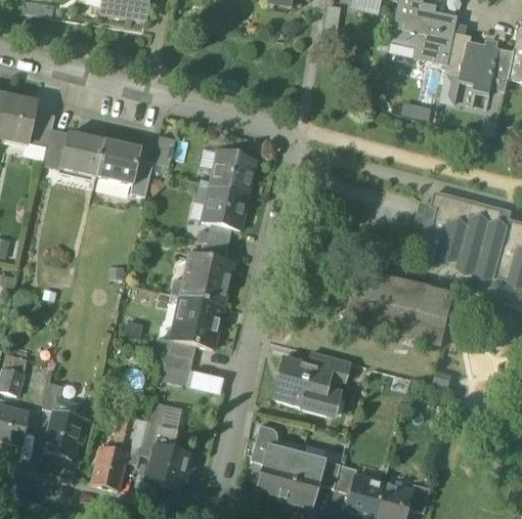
[(102,0),(101,12),(145,18),(147,0),(102,0)]
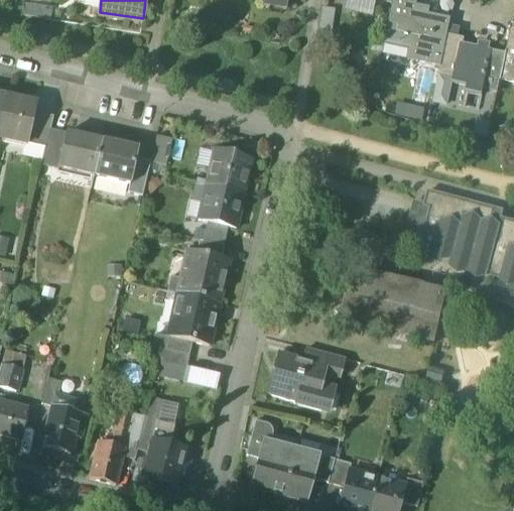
[(395,0),(388,34),(418,41),(415,57),(443,64),(450,31),(454,15),(417,8),(418,0),(395,0)]
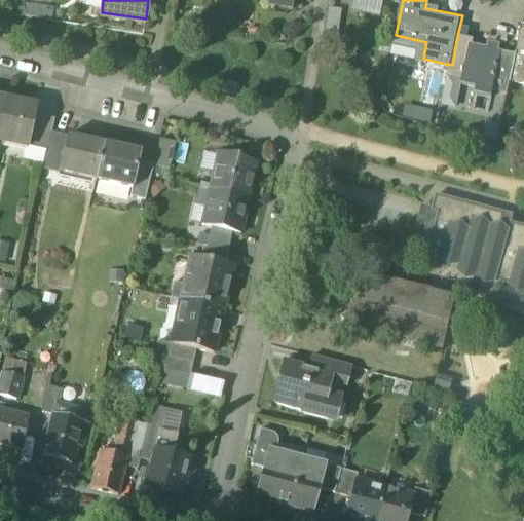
[(523,26),(518,50),(512,77),(523,79),(523,26)]
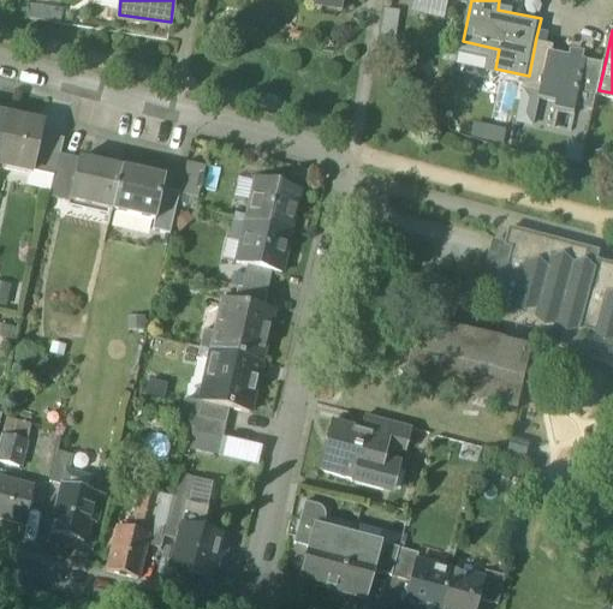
[(606,59),(554,48),(555,42),(536,37),(529,76),(527,84),(543,88),(542,95),(560,99),(558,106),(577,111),(579,103),(595,106),(599,90),(606,59)]
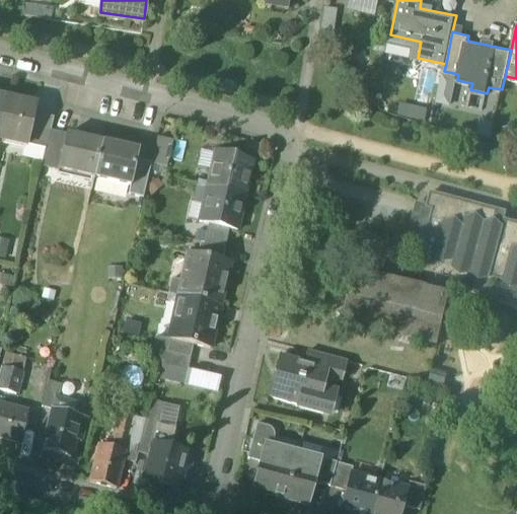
[(39,103),(7,96),(0,129),(0,136),(29,143),(37,111),(39,103)]
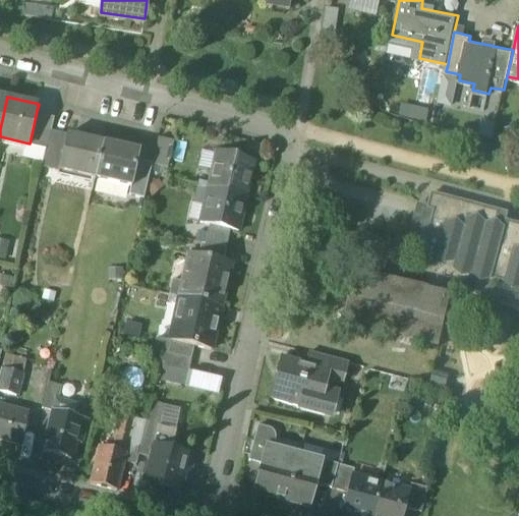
[(54,115),(37,111),(30,144),(47,148),(52,127),(54,115)]
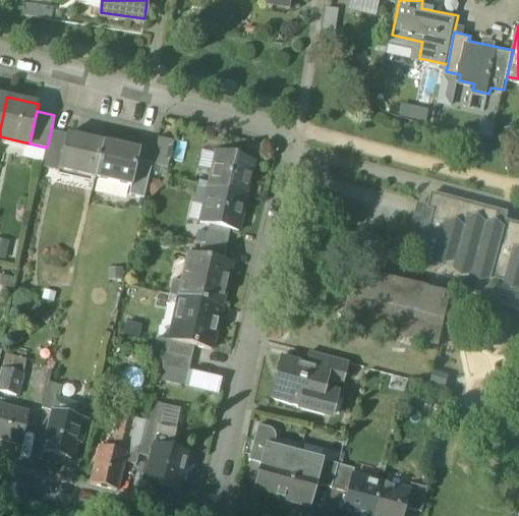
[(47,148),(43,166),(61,170),(69,131),(52,127),(47,148)]
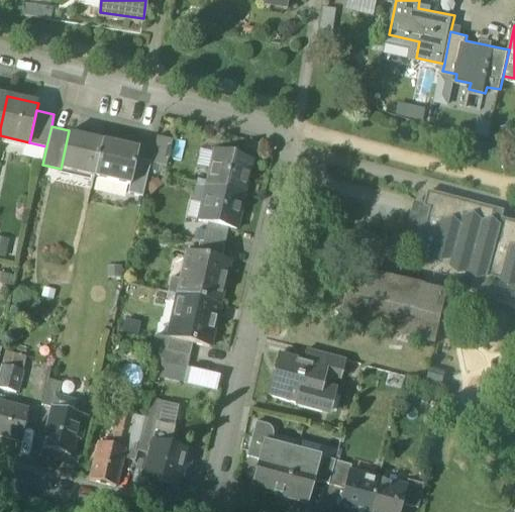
[(103,138),(69,130),(61,169),(95,177),(95,175),(103,138)]
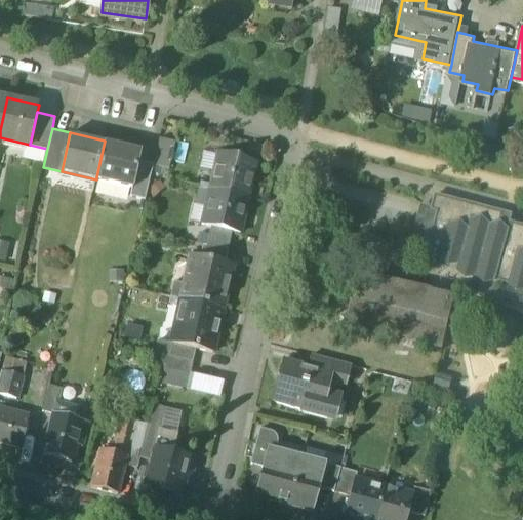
[(177,140),(161,135),(155,161),(171,165),(177,140)]
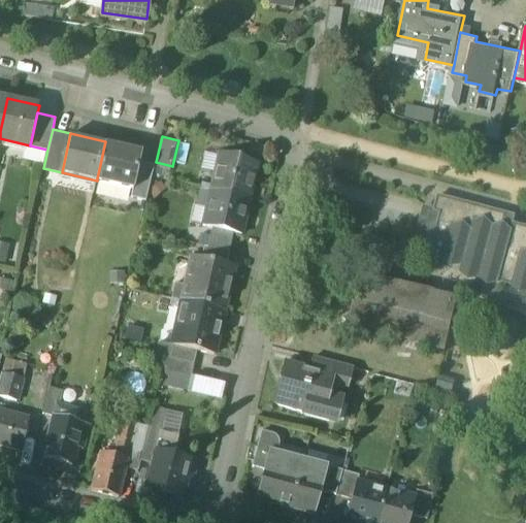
[(142,150),(105,141),(97,178),(133,187),(134,187),(141,159),(142,150)]
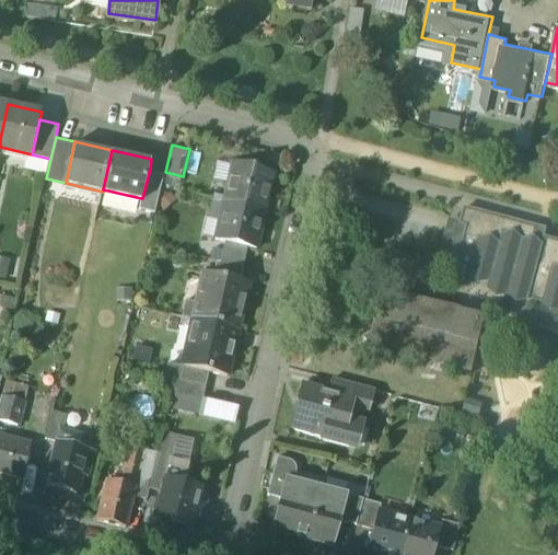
[(274,169),(235,160),(227,200),(265,209),(274,169)]
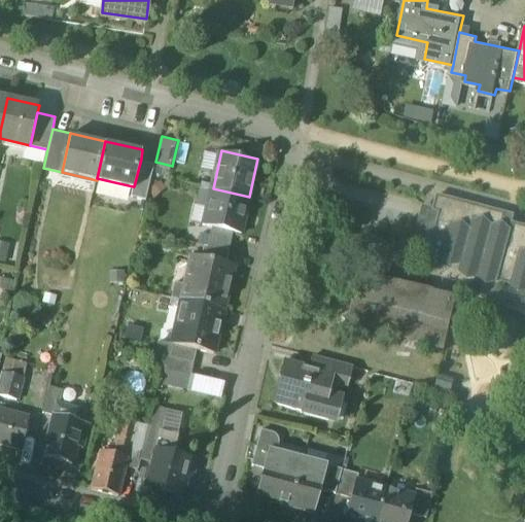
[(155,162),(141,159),(134,186),(133,186),(132,195),(147,198),(155,162)]
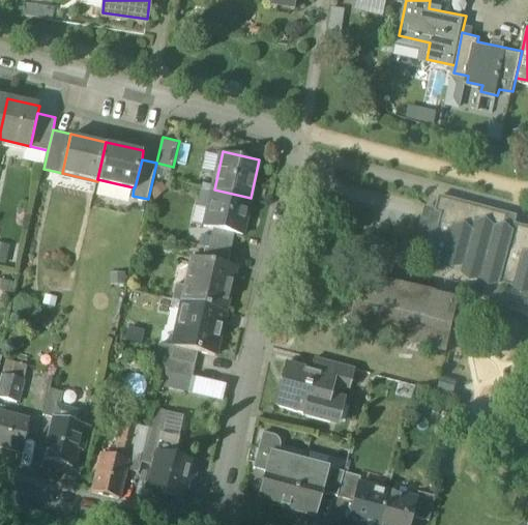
[(214,190),(203,186),(199,204),(210,206),(214,190)]
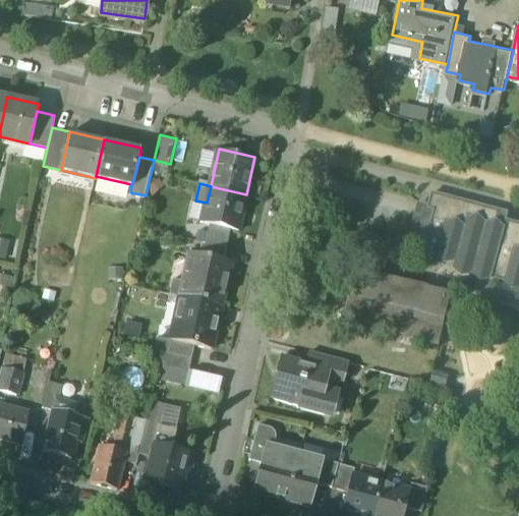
[(246,194),(211,186),(207,203),(203,220),(239,228),(246,194)]
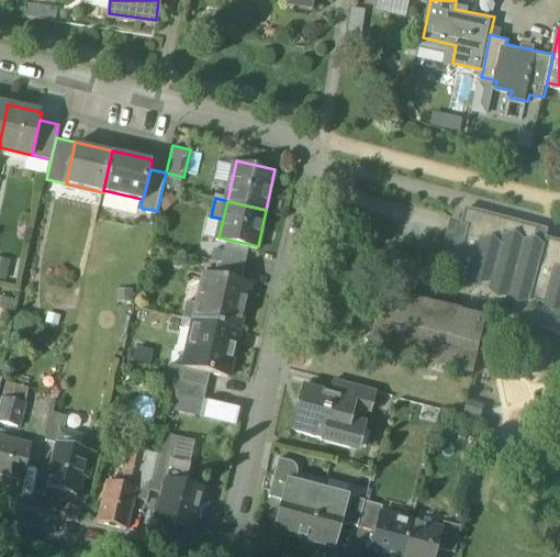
[(541,224),(469,204),(465,222),(471,223),(459,268),(534,288),(532,297),(559,303),(559,237),(539,232),(541,224)]
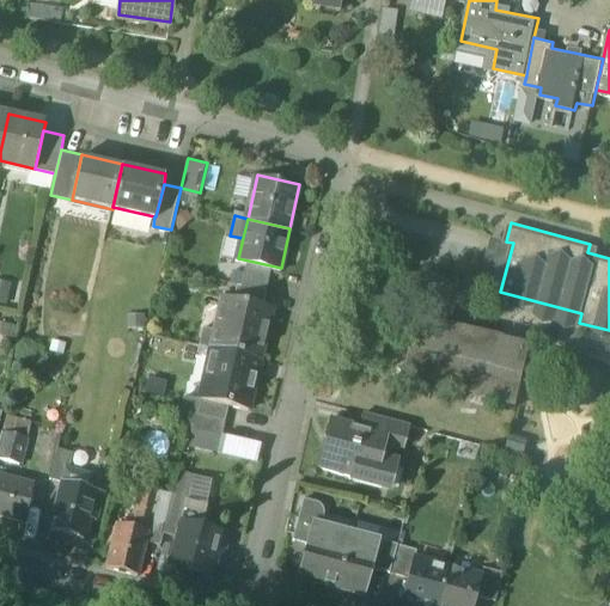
[(502,251),(490,248),(481,287),(500,292),(513,243),(506,242),(502,251)]
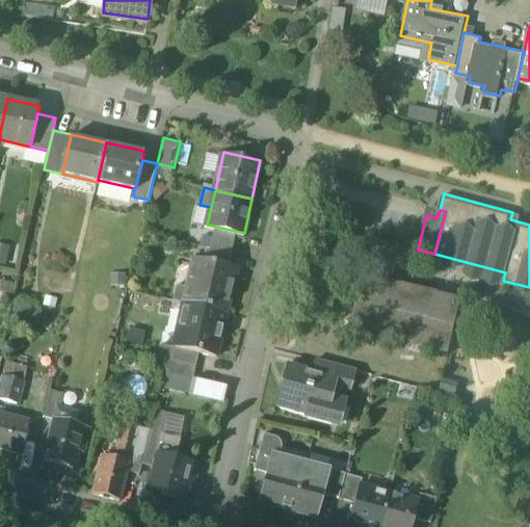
[(235,239),(213,235),(211,246),(232,252),(235,239)]
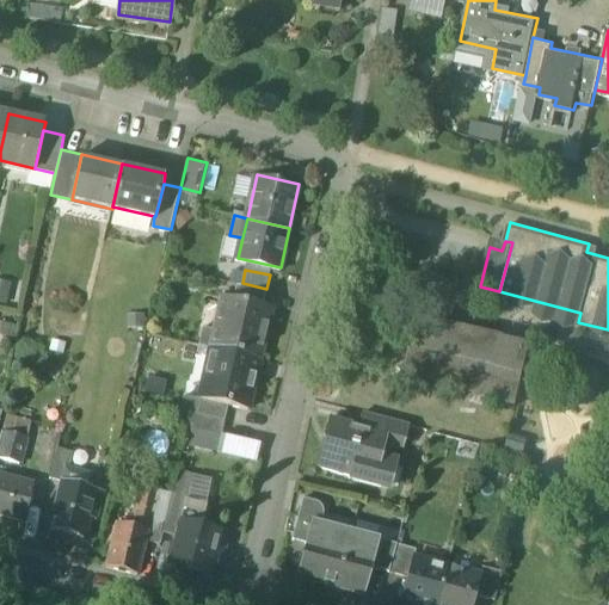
[(0,275),(0,296),(10,297),(11,277),(0,275)]
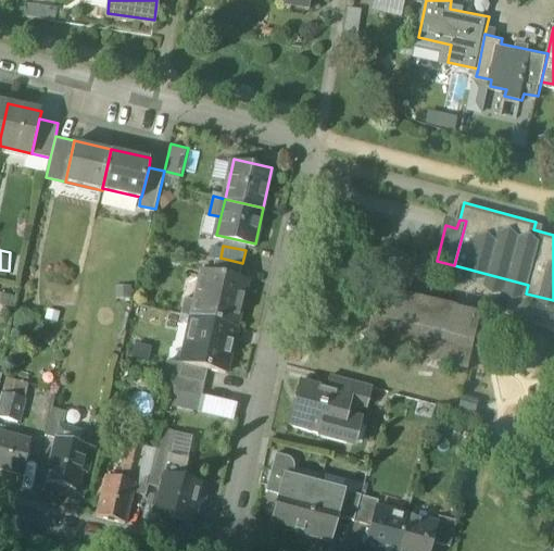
[(221,258),(216,257),(214,270),(240,275),(242,263),(221,258)]
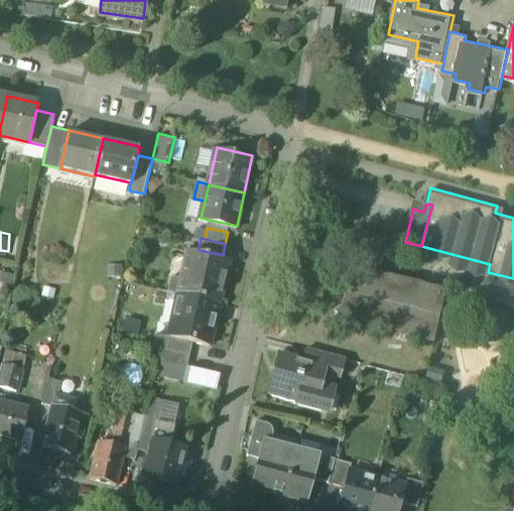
[(199,250),(189,248),(179,291),(221,300),(231,257),(223,255),(199,250)]
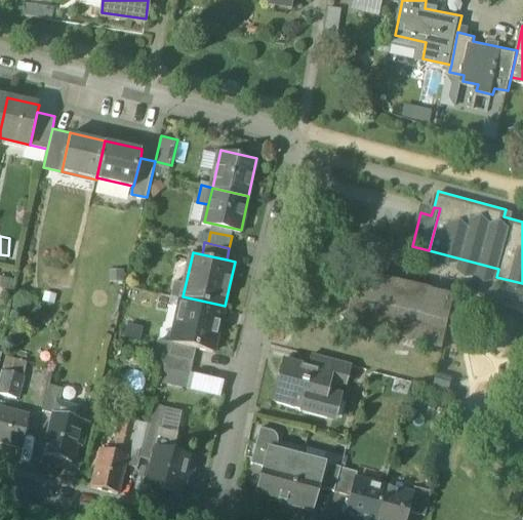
[(456,294),(359,272),(348,322),(445,345),(456,294)]
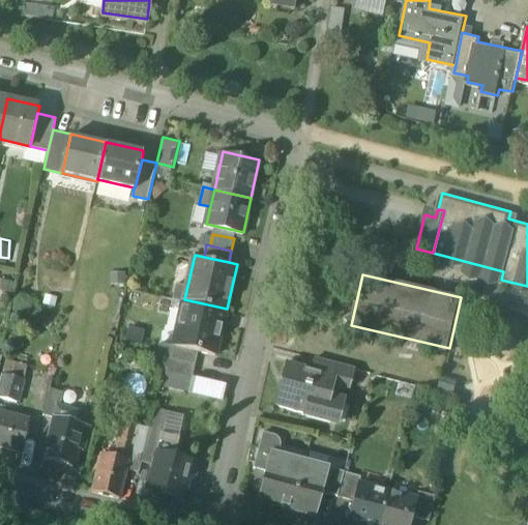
[(227,309),(184,299),(174,343),(200,349),(217,352),(227,309)]
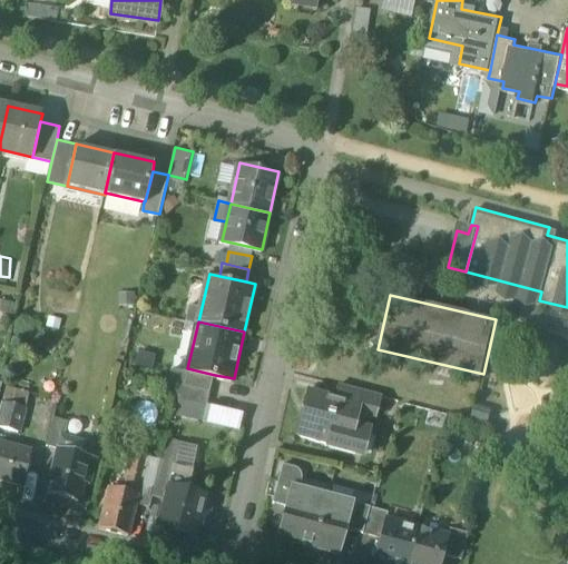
[(215,375),(191,368),(187,383),(213,388),(215,375)]
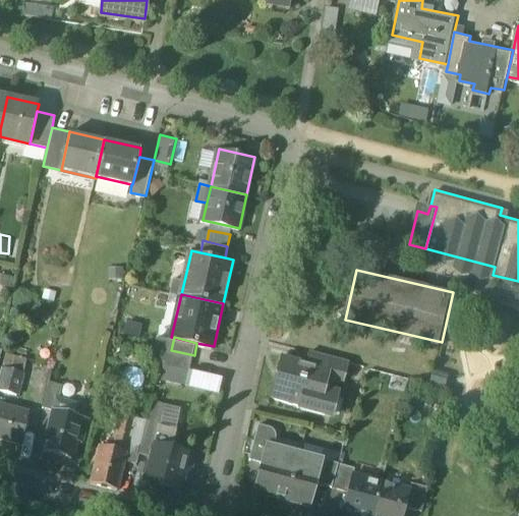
[(348,358),(310,348),(306,362),(331,368),(329,375),(343,379),(348,358)]
